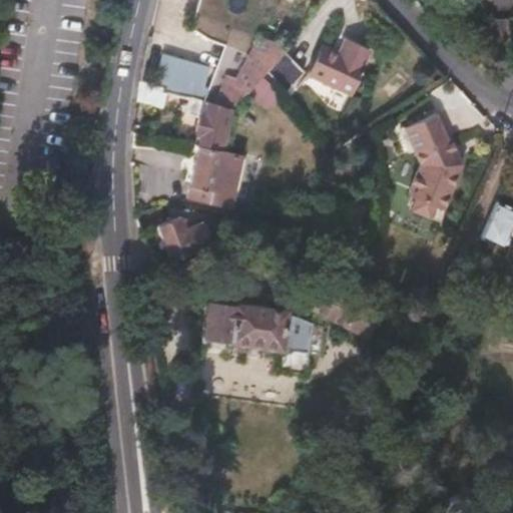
[(267,17),(211,0),(198,0),(194,15),(261,34),(267,17)]
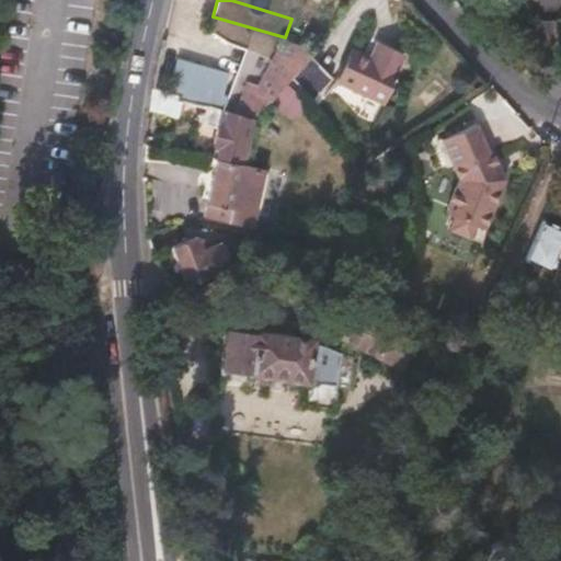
[(298,0),(231,0),(292,19),(298,0)]
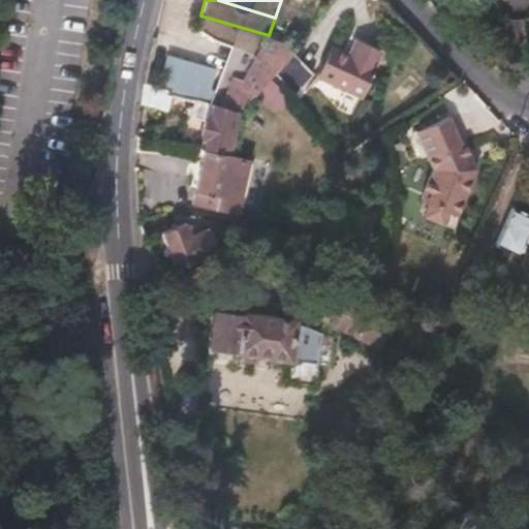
[(296,0),(306,9),(316,0),(296,0)]
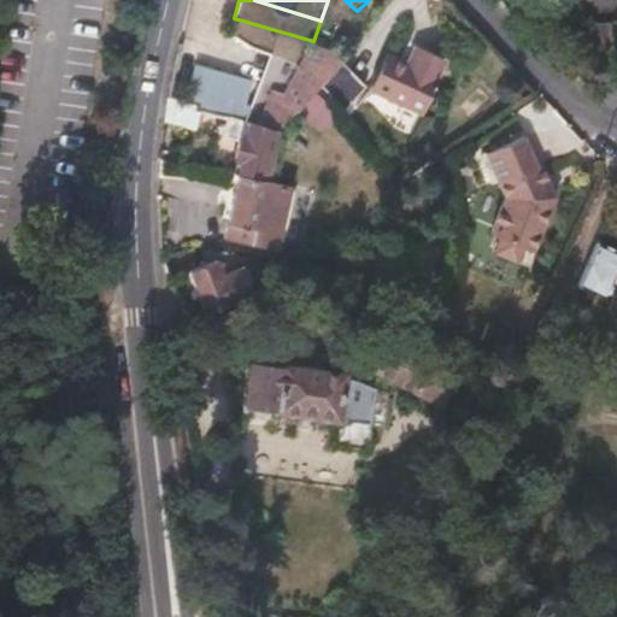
[(422,117),(440,77),(439,77),(446,60),(415,46),(406,63),(386,53),(368,90),(422,117)]
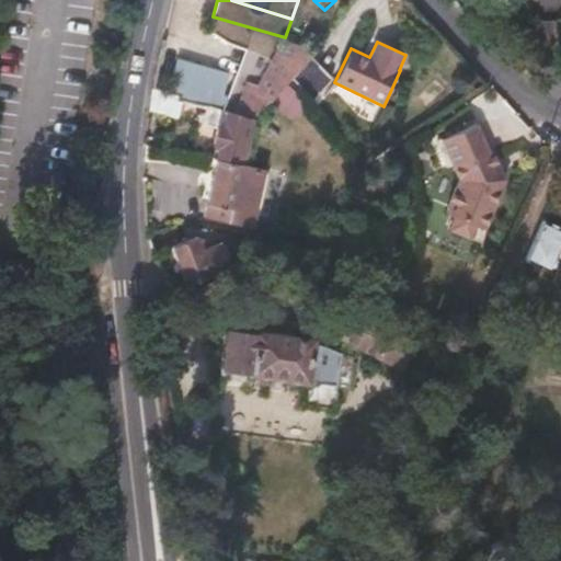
[(182,100),(179,99),(179,95),(152,87),(151,88),(149,110),(176,118),(182,100)]
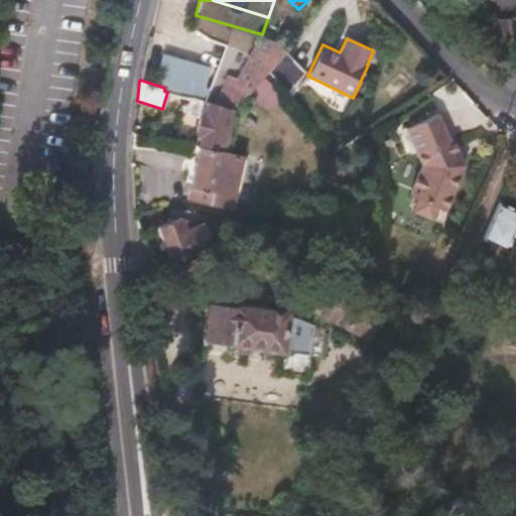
[(204,102),(197,100),(176,95),(172,110),(186,114),(186,113),(201,118),(197,136),(200,136),(198,147),(200,147),(211,149),(218,150),(224,151),(224,150),(233,110),(232,109),(204,102)]
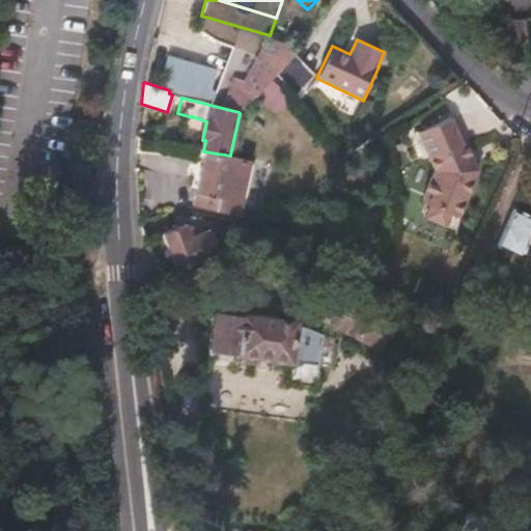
[(479,170),(450,116),(417,133),(434,170),(421,201),(430,205),(449,214),(458,218),(479,170)]
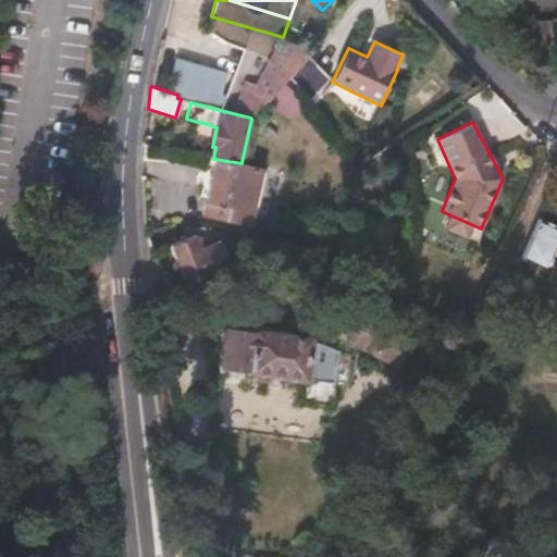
[(227,161),(215,159),(205,201),(207,202),(203,215),(225,220),(226,219),(249,225),(262,168),(242,163),(235,162),(227,161)]
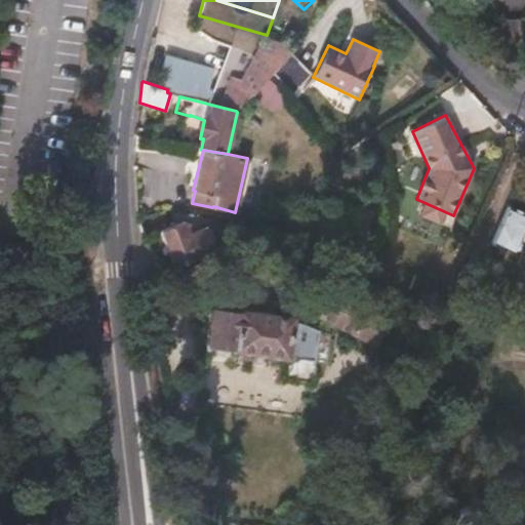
[(524,218),(524,207),(507,200),(489,236),(512,246),(524,218)]
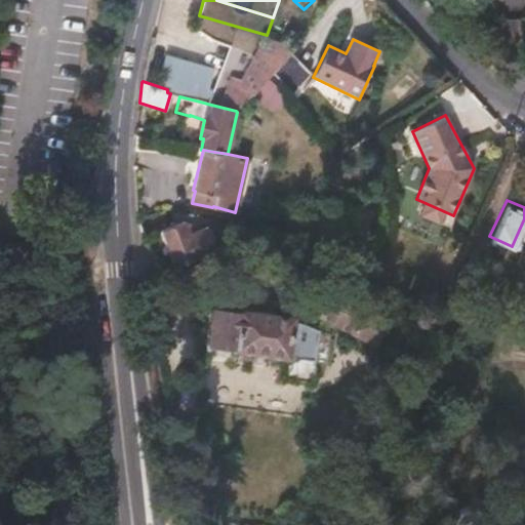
[(444,211),(426,203),(420,215),(438,224),(444,211)]
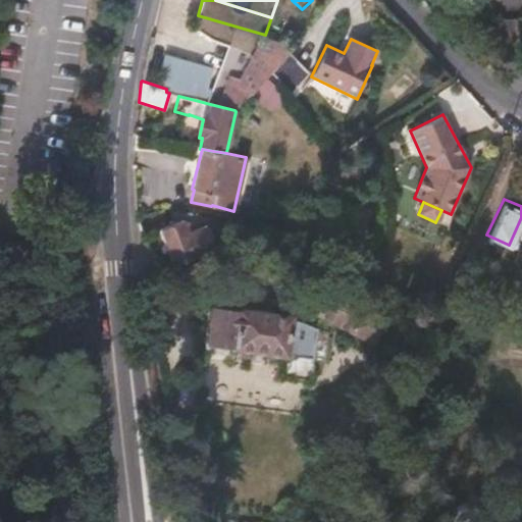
[(217,249),(205,224),(189,230),(184,219),(160,228),(174,266),(177,265),(200,255),(217,249)]
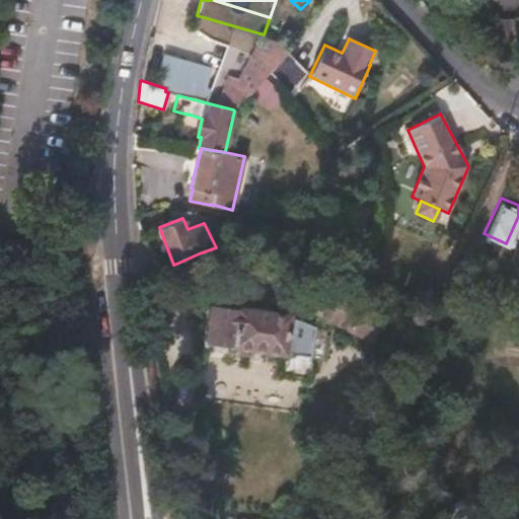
[(203,265),(199,253),(176,264),(181,273),(203,265)]
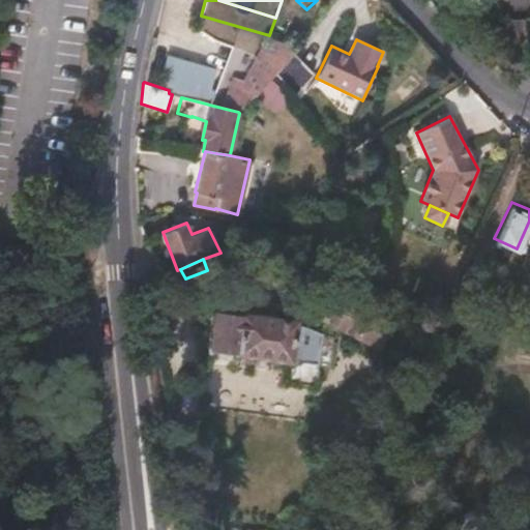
[(391,325),(361,308),(373,288),(357,281),(347,301),(335,294),(322,319),(378,349),(391,325)]
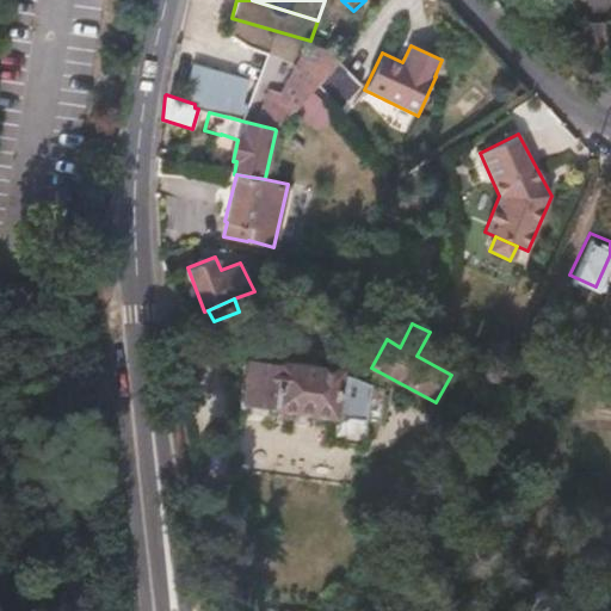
[(381,424),(386,388),(372,387),(344,372),(344,369),(288,363),(290,351),(279,349),(278,364),(246,360),(240,401),(273,406),(273,408),(334,417),(333,423),(331,421),(328,440),(364,446),(368,421),(381,424)]
